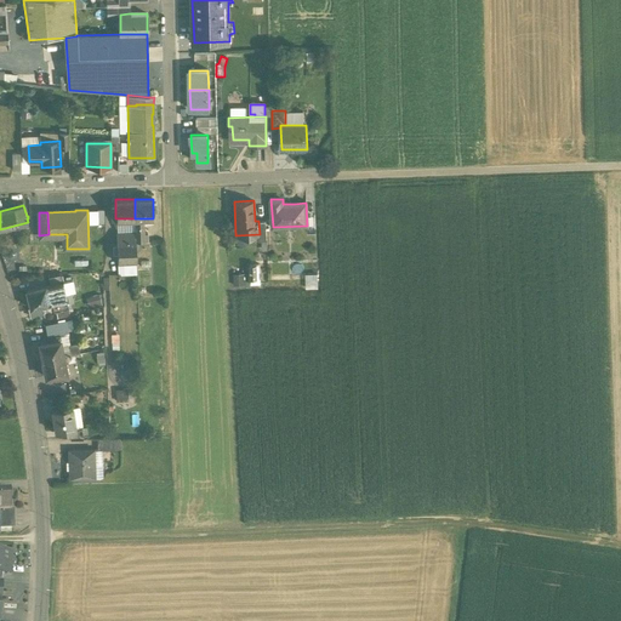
[(135,227),(135,233),(135,234),(135,239),(135,241),(148,241),(147,233),(143,233),(143,227),(135,227)]
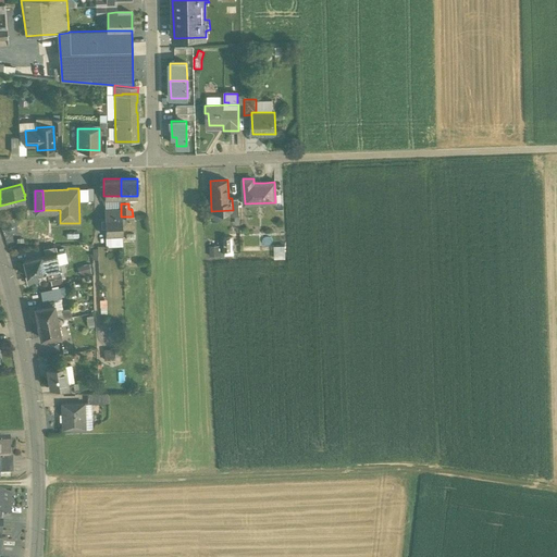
[(121,209),(104,209),(104,219),(106,229),(106,235),(122,234),(121,217),(121,214),(121,210),(121,209)]
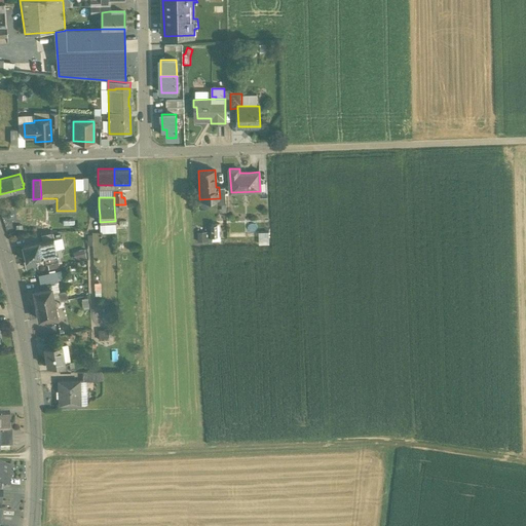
[(51,233),(41,235),(42,241),(52,239),(51,233)]
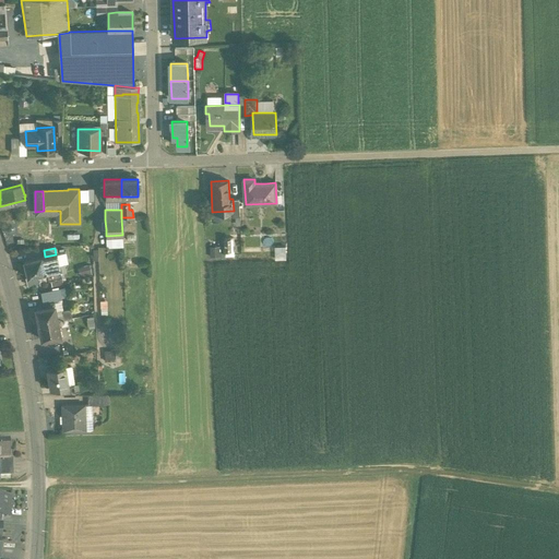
[(285,249),(273,249),(273,260),(285,260),(285,249)]
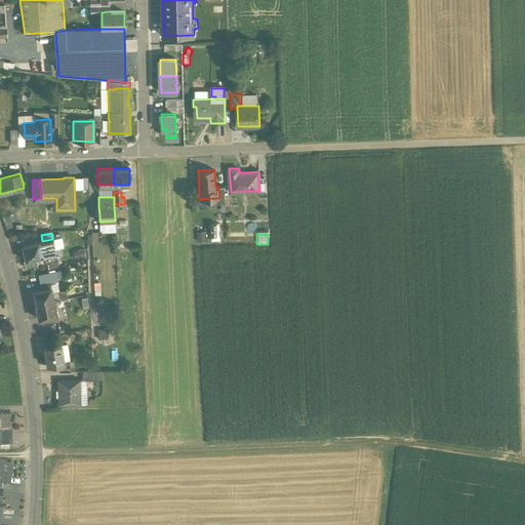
[(42,241),(38,242),(41,256),(42,256),(44,256),(56,253),(53,239),(52,239),(42,241)]
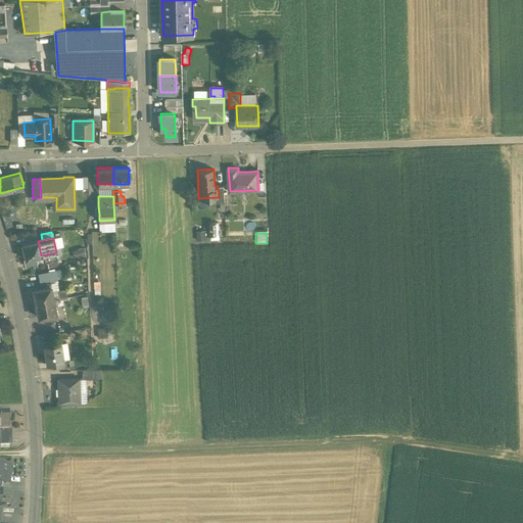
[(38,241),(21,244),(26,259),(41,255),(38,241)]
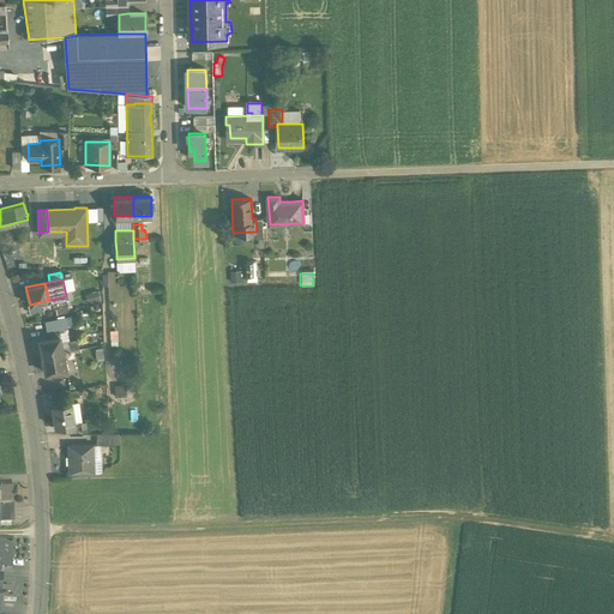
[(97,292),(85,295),(88,302),(90,305),(101,301),(97,292)]
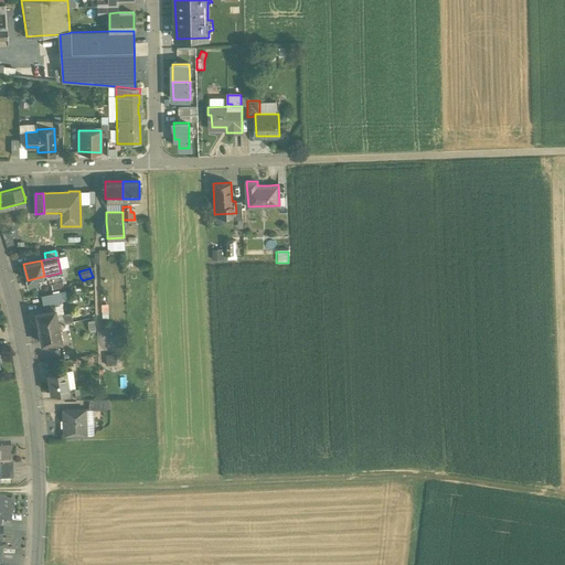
[(61,273),(48,276),(49,284),(62,280),(61,273)]
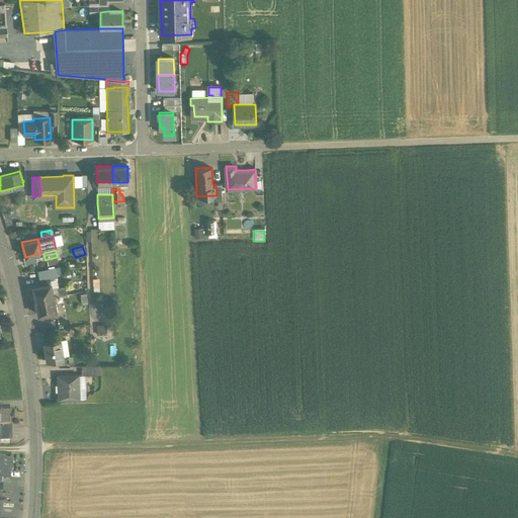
[(47,260),(48,267),(58,264),(57,258),(47,260)]
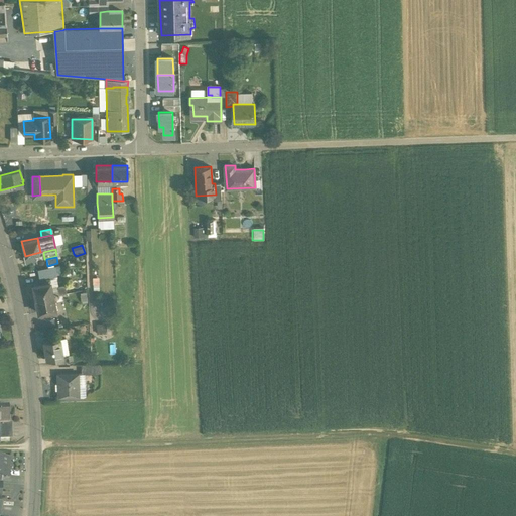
[(48,269),(37,271),(39,280),(50,278),(48,269)]
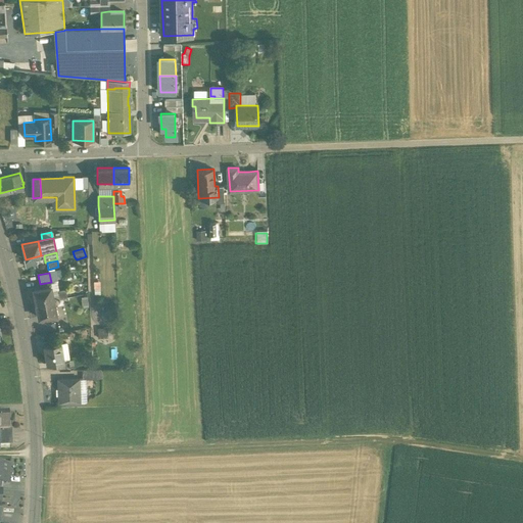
[(56,285),(50,286),(53,300),(55,299),(58,299),(57,291),(56,285)]
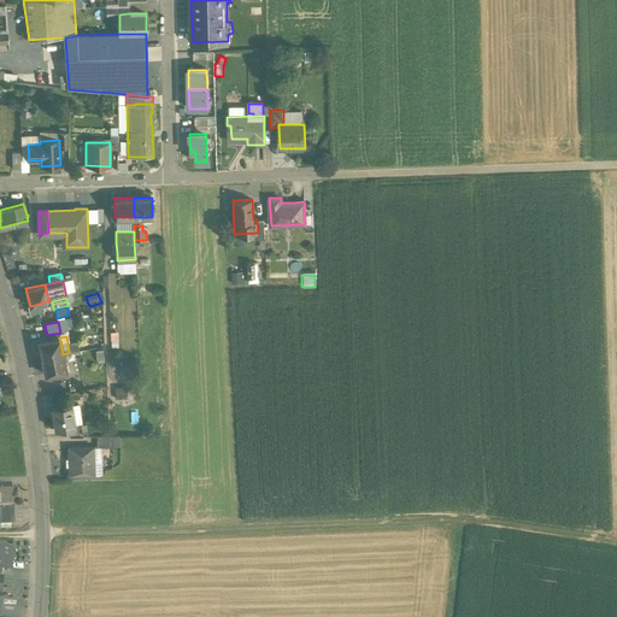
[(48,340),(39,341),(41,358),(63,354),(59,338),(48,340)]
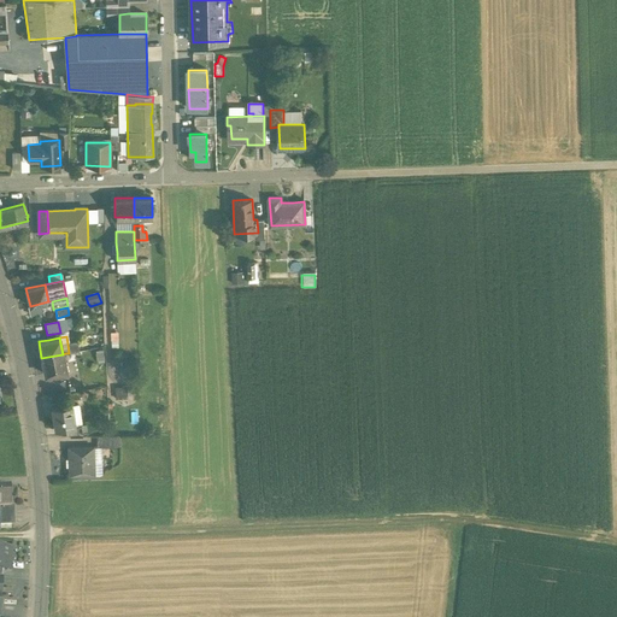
[(77,341),(68,344),(69,353),(80,351),(77,341)]
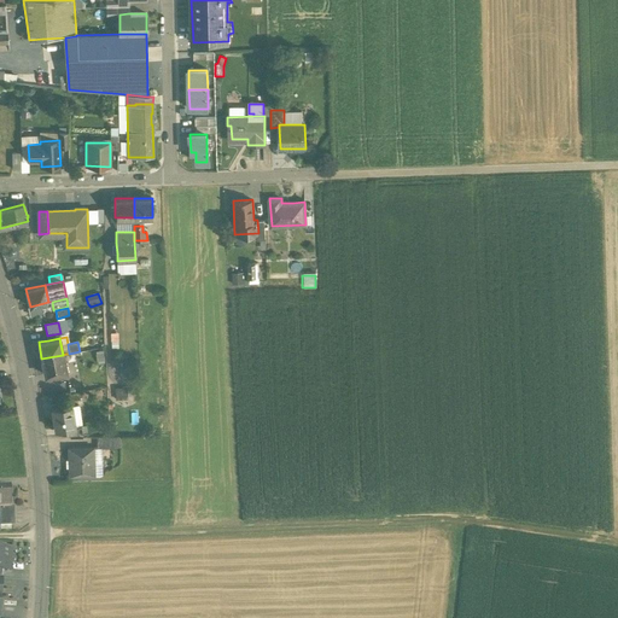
[(63,355),(41,359),(45,375),(54,374),(64,372),(66,372),(64,360),(63,355)]
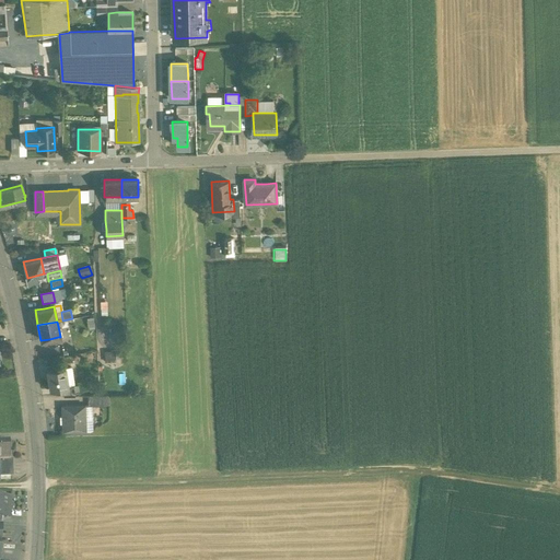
[(117,351),(106,351),(106,361),(117,361),(117,351)]
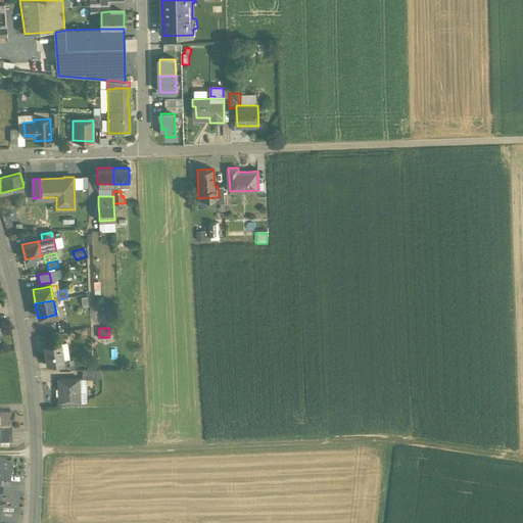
[(60,343),(44,345),(46,364),(57,362),(63,362),(63,361),(61,343),(60,343)]
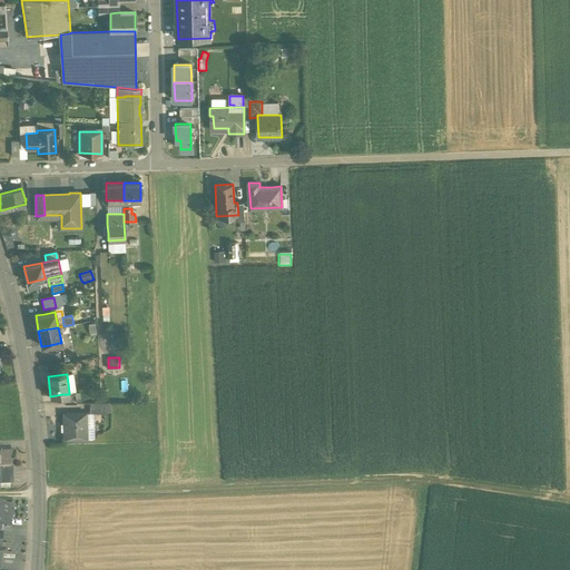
[(69,394),(62,394),(64,403),(76,403),(75,392),(69,393),(69,394)]
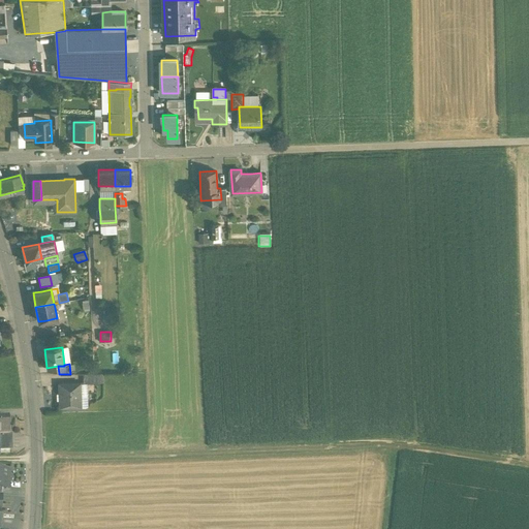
[(97,382),(97,373),(83,374),(83,383),(97,382)]
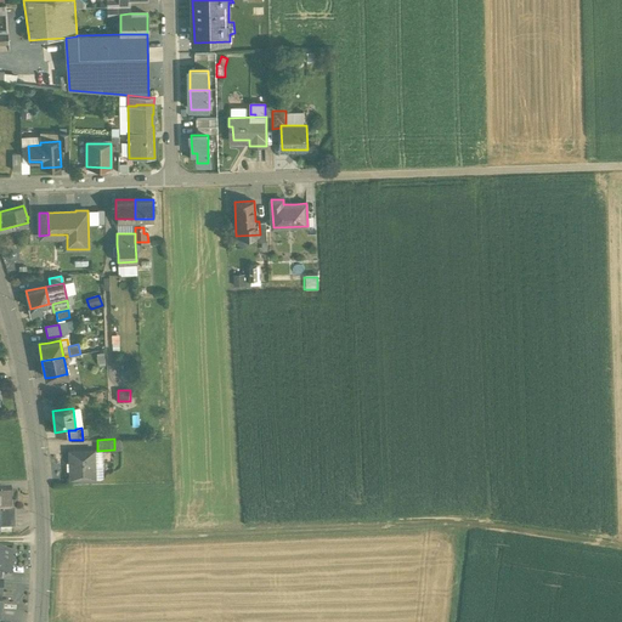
[(94,450),(68,451),(69,479),(95,478),(94,450)]
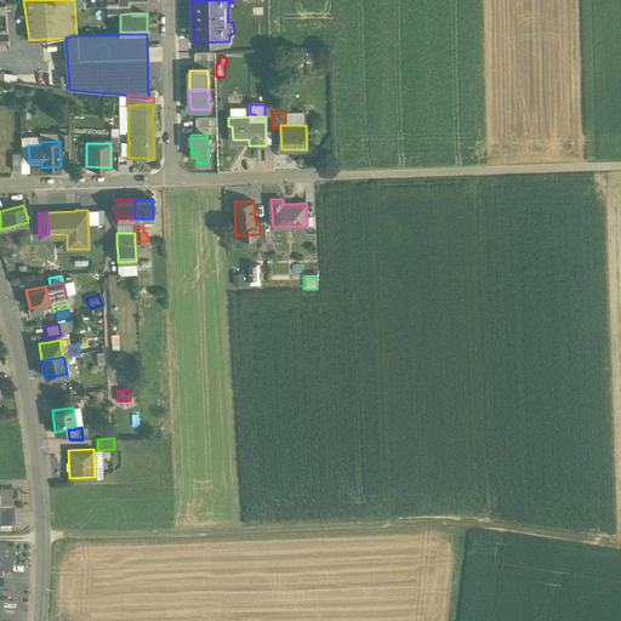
[(11,490),(0,490),(0,511),(11,511),(11,510),(11,490)]
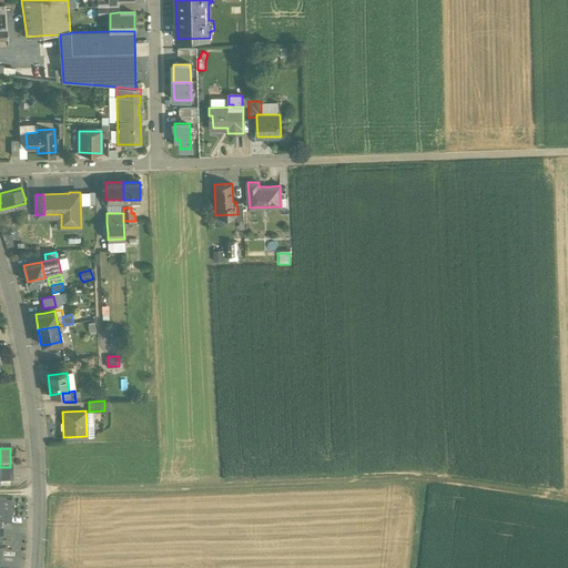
[(10,466),(10,467),(0,467),(0,476),(0,485),(13,485),(13,466),(10,466)]
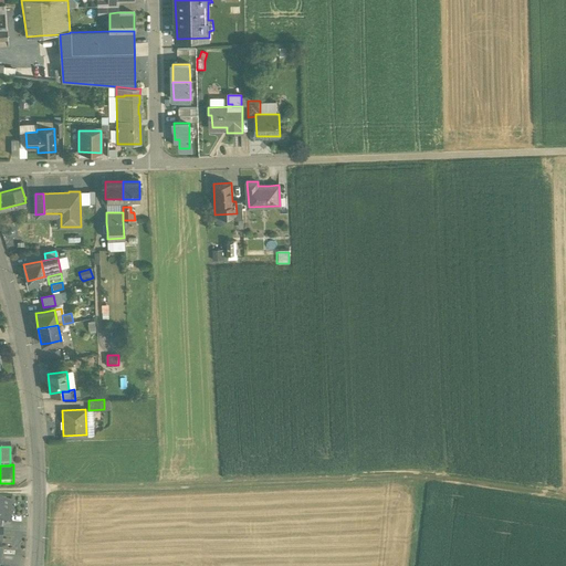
[(0,503),(0,523),(2,523),(8,524),(10,504),(0,503)]
